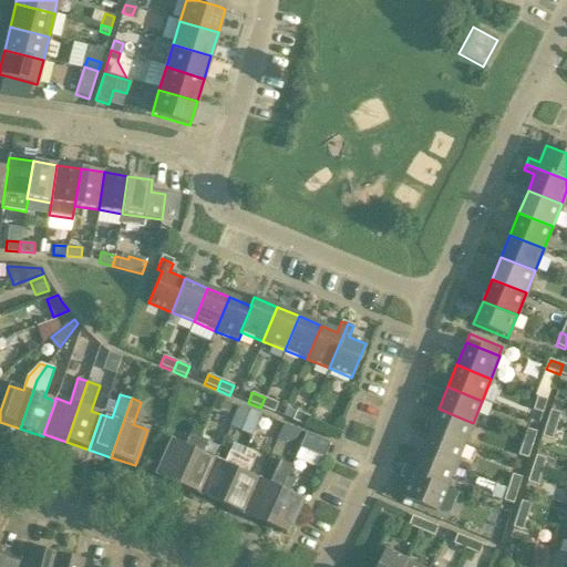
[(212,409),(228,415),(233,404),(217,398),(212,409)]
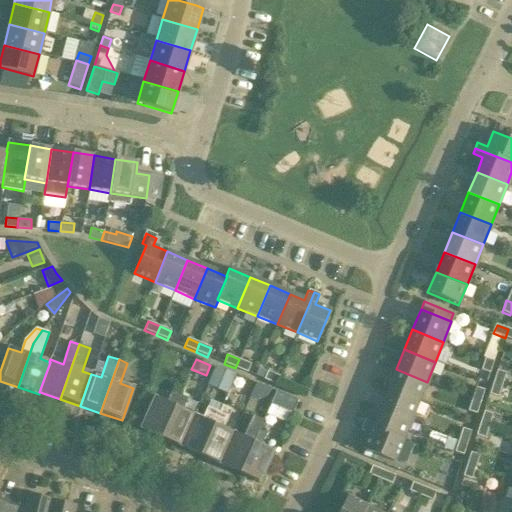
[(239,359),(235,368),(247,373),(251,364),(239,359)]
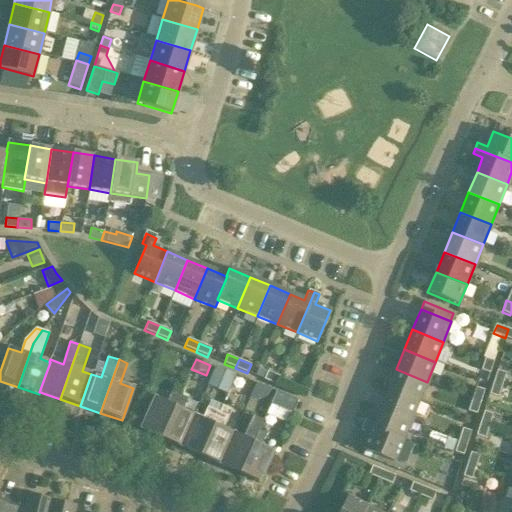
[(489,374),(493,362),(485,359),(480,371),(489,374)]
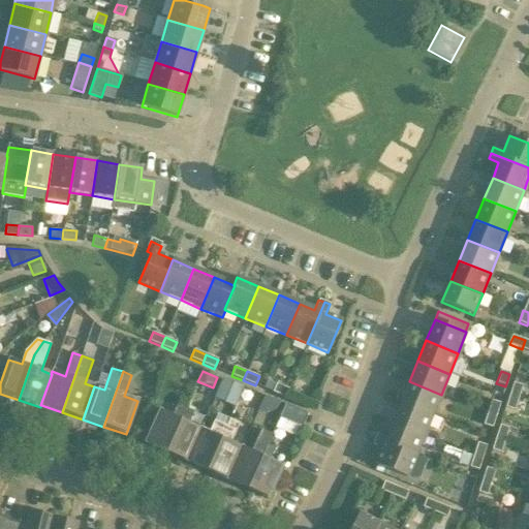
[(243,387),(223,379),(217,393),(238,401),(243,387)]
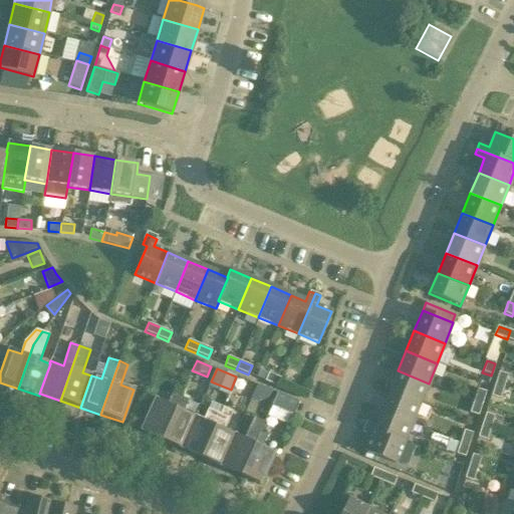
[(390,391),(421,404),(429,383),(398,370),(390,391)]
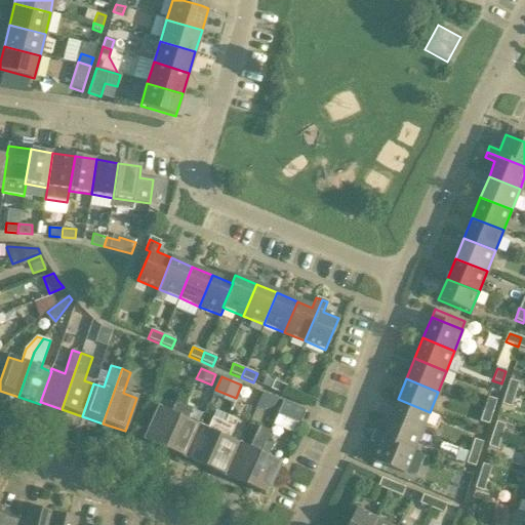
[(282,395),(286,386),(274,380),(270,390),(282,395)]
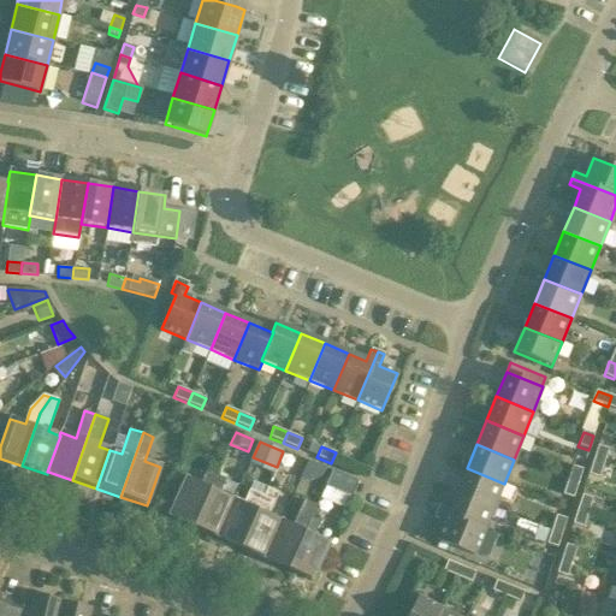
[(592,461),(603,465),(608,450),(597,446),(592,461)]
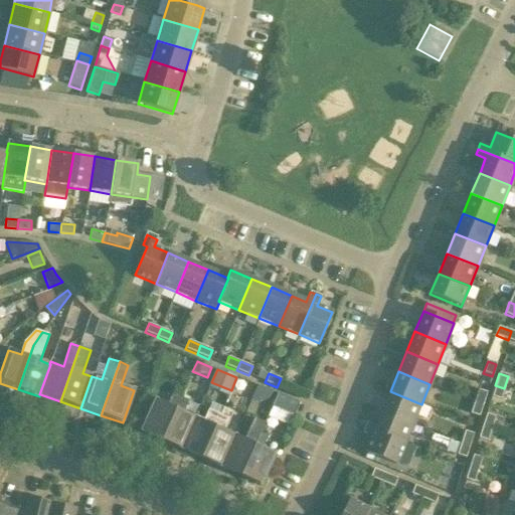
[(504,388),(495,385),(491,397),(500,400),(504,388)]
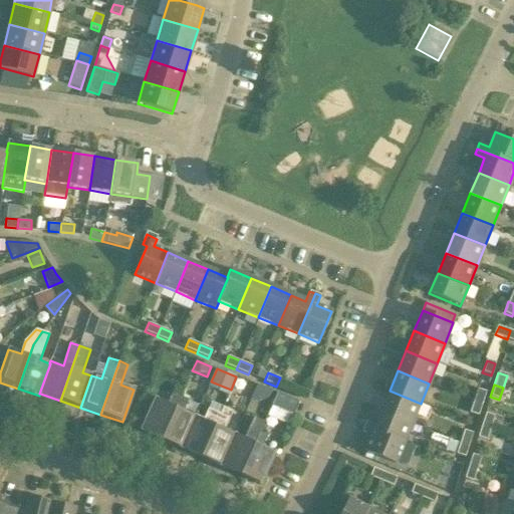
[(141,431),(161,440),(184,389),(176,386),(172,394),(167,405),(155,399),(141,431)]
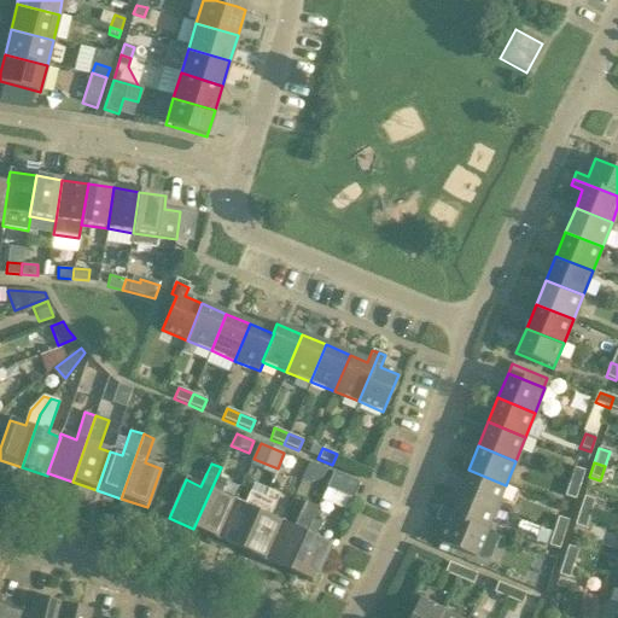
[(217,540),(234,501),(220,495),(226,482),(232,468),(222,464),(221,467),(193,529),(217,540)]
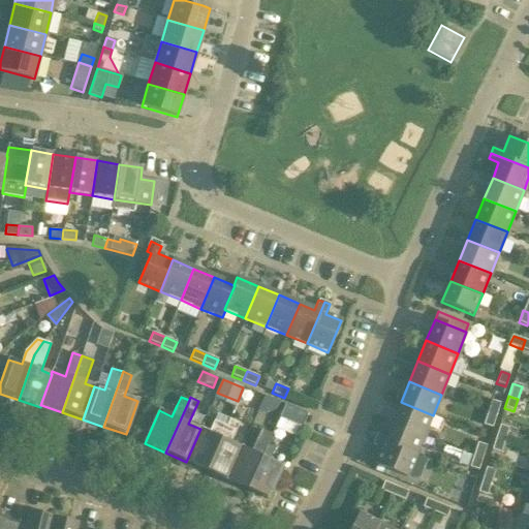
[(486,413),(495,416),(499,404),(490,401),(486,413)]
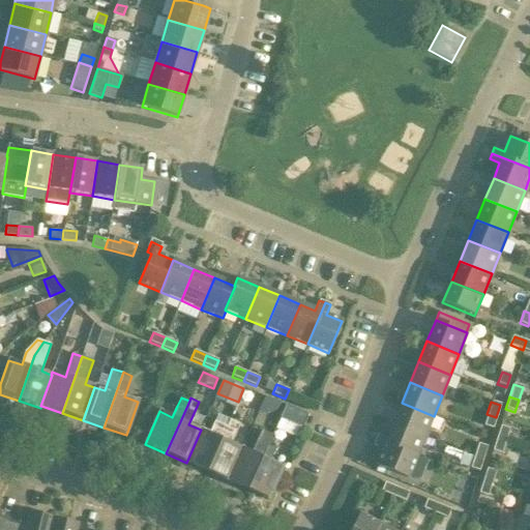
[(393,423),(424,437),(434,416),(402,403),(393,423)]
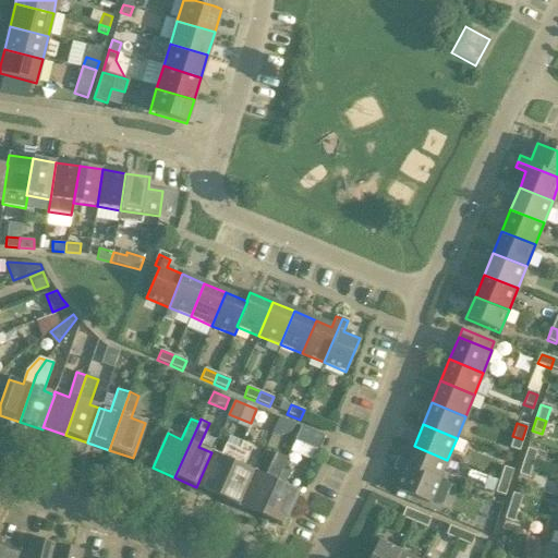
[(294,440),(318,451),(325,437),(300,427),(294,440)]
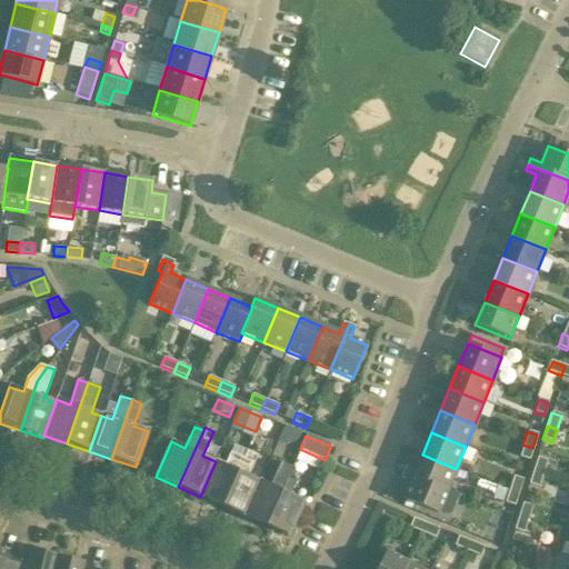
[(532,448),(522,445),(518,458),(528,461),(532,448)]
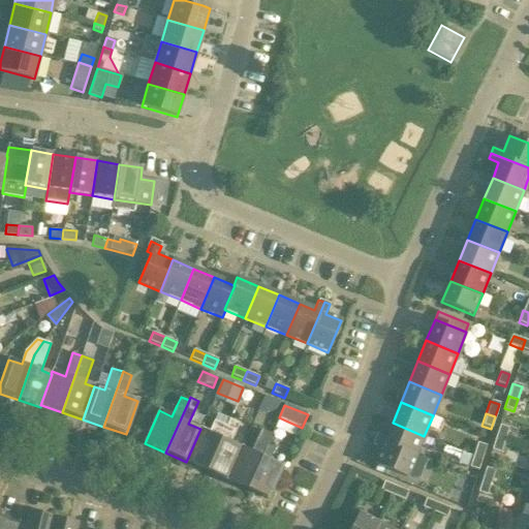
[(230,418),(226,427),(206,470),(226,479),(241,447),(228,442),(238,423),(230,418)]
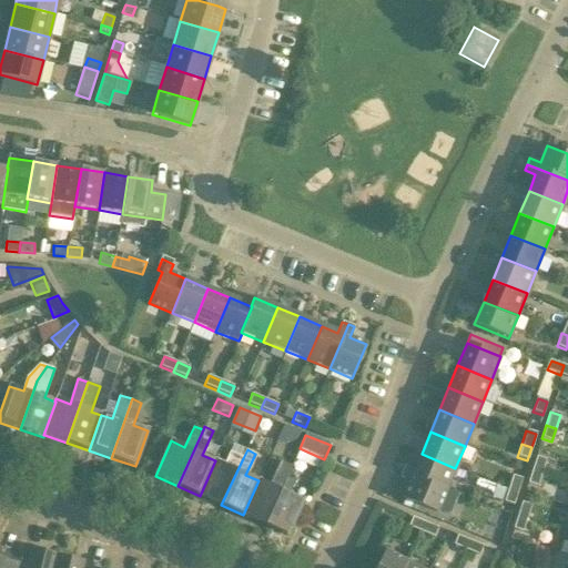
[(221,505),(243,458),(234,454),(229,467),(215,460),(200,496),(221,505)]
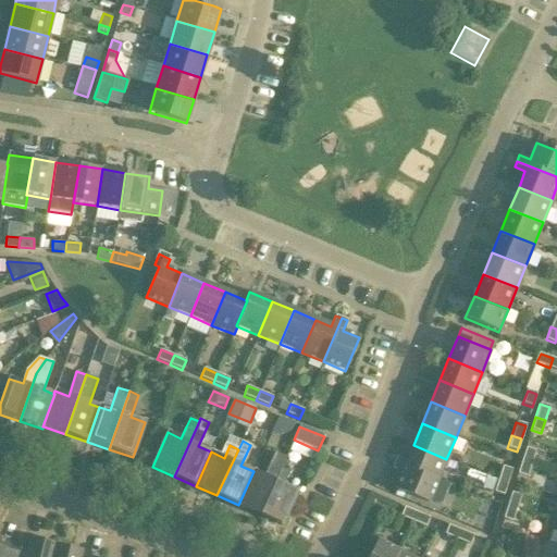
[(437,481),(446,459),(413,445),(407,461),(396,457),(394,462),(437,481)]
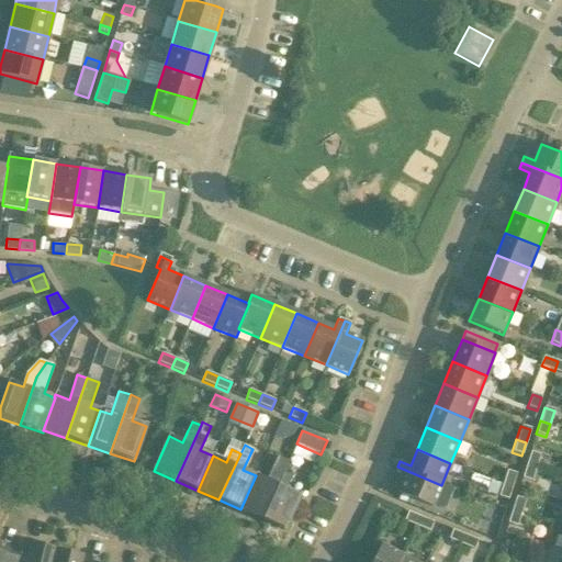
[(525,465),(535,469),(539,456),(529,452),(525,465)]
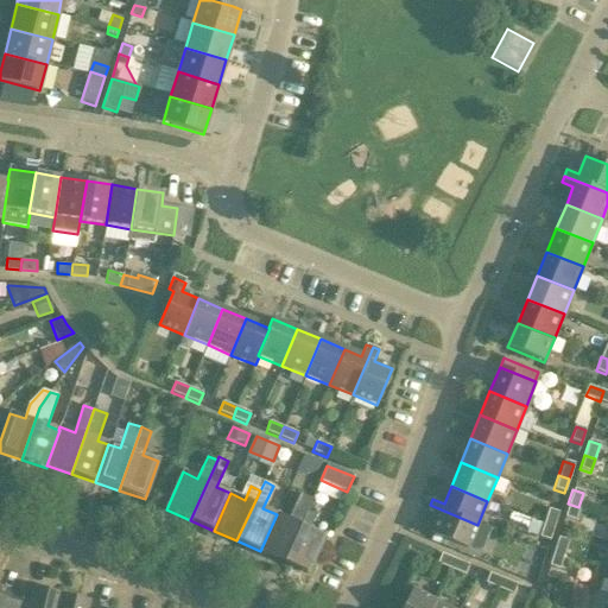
[(277,514),(260,551),(284,562),(306,512),(308,512),(312,499),(303,495),(291,520),(277,514)]
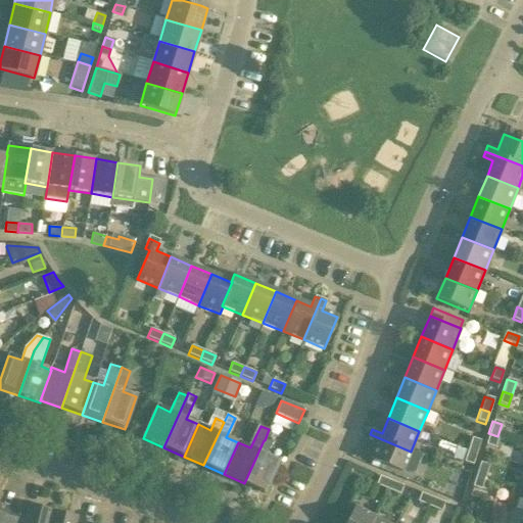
[(497,436),(488,433),(484,445),(493,448),(497,436)]
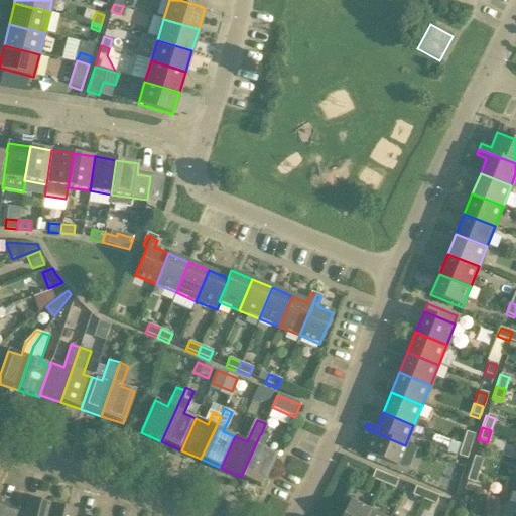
[(397,466),(405,445),(365,428),(363,434),(372,438),(366,454),(397,466)]
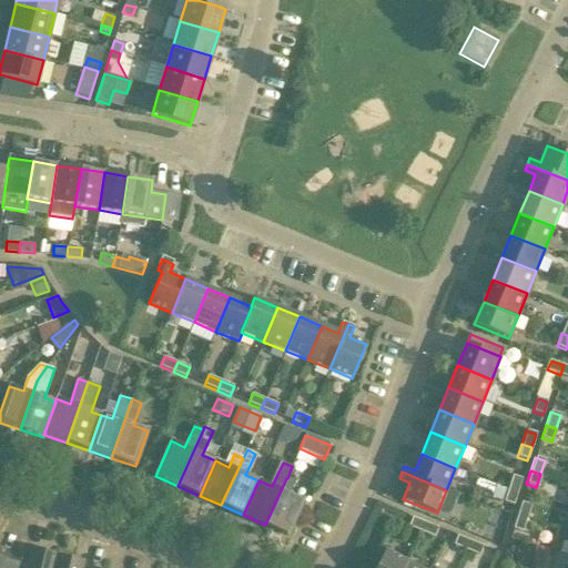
[(507,489),(517,493),(520,478),(511,476),(507,489)]
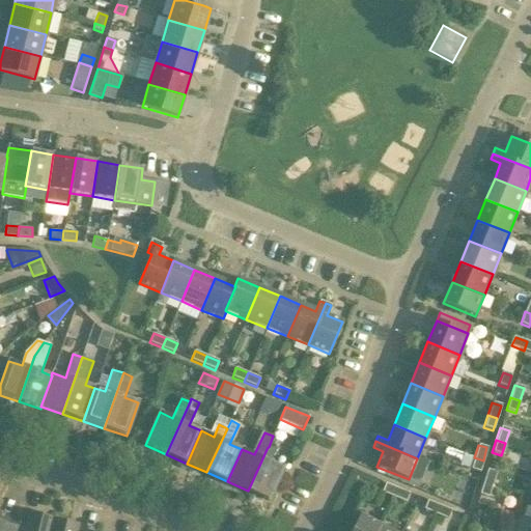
[(276,450),(269,447),(268,447),(248,491),(269,500),(283,468),(271,462),(276,450)]
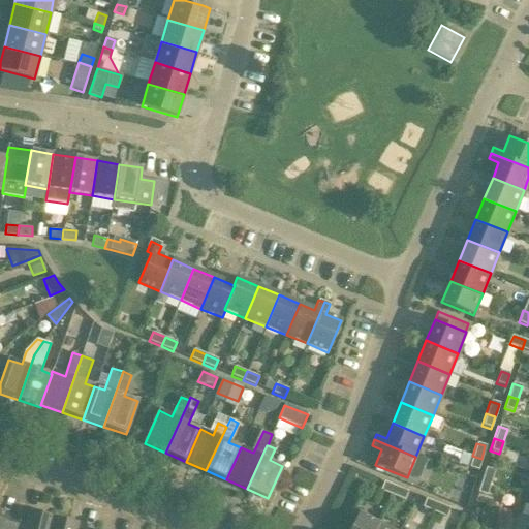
[(481,459),(472,456),(468,468),(477,471),(481,459)]
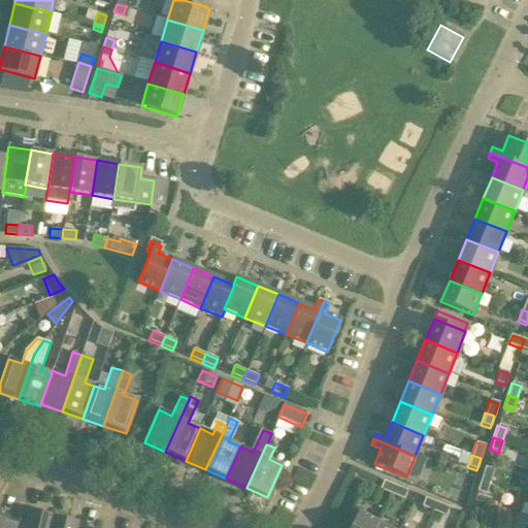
[(480,480),(489,483),(493,470),(484,467),(480,480)]
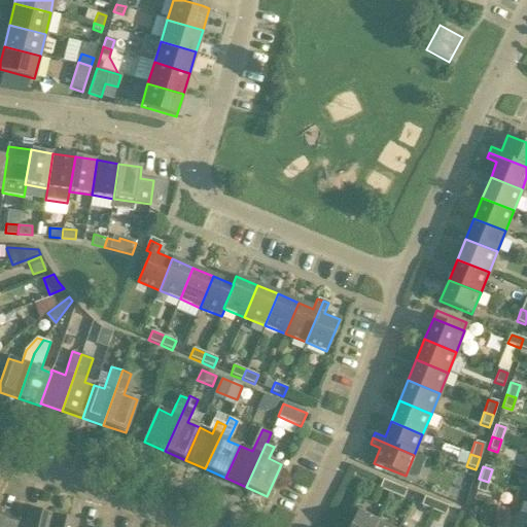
[(488,482),(479,479),(476,491),(484,494),(488,482)]
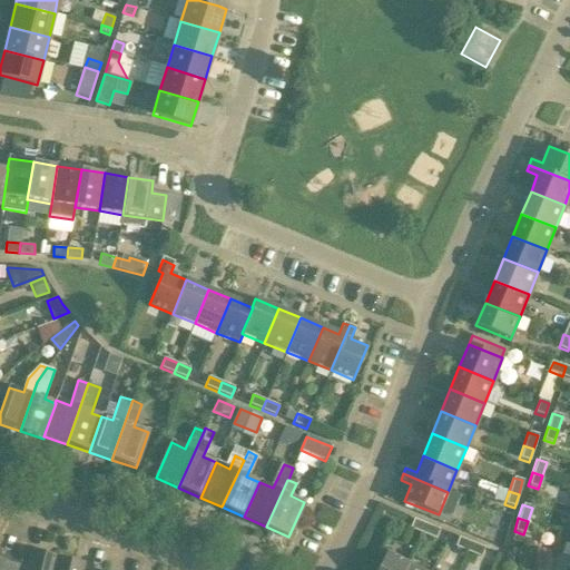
[(423,534),(426,526),(414,520),(410,529),(423,534)]
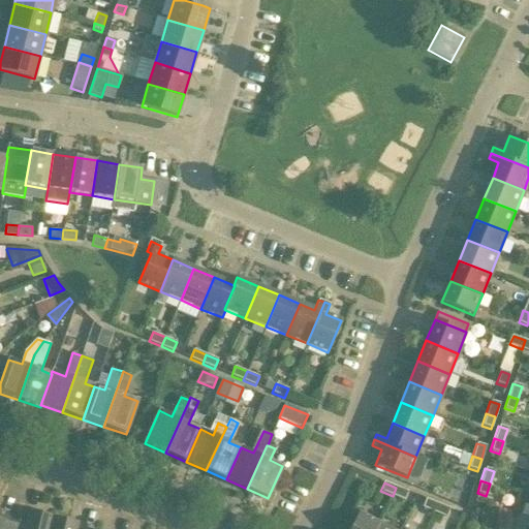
[(396,488),(393,496),(405,501),(408,492),(396,488)]
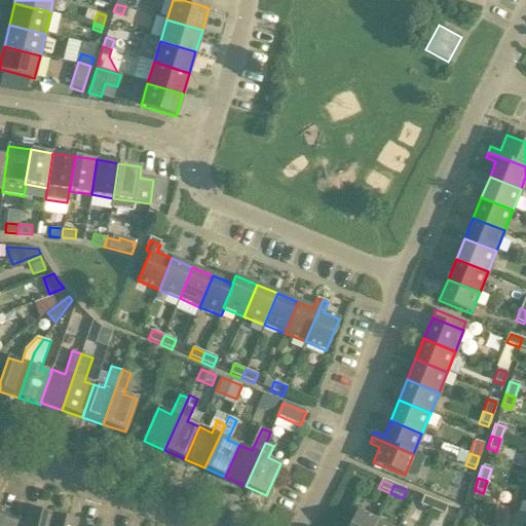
[(431,510),(435,501),(423,496),(419,505),(431,510)]
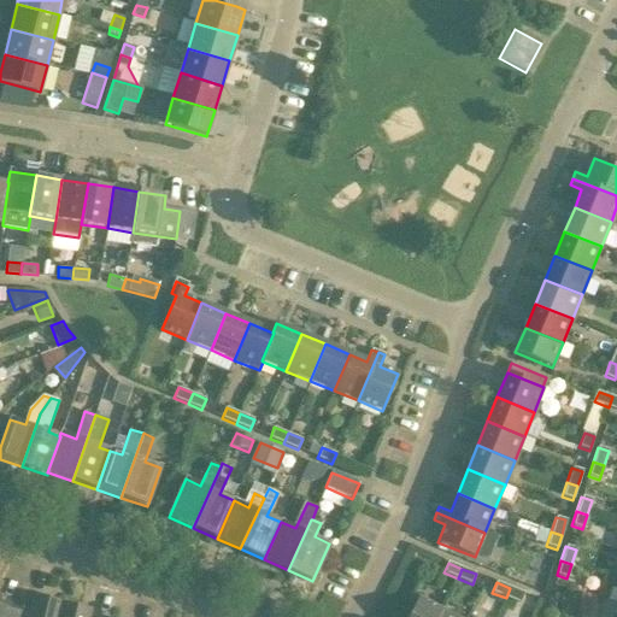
[(0,616),(6,616),(11,606),(0,601),(0,587),(1,585),(0,583),(0,616)]
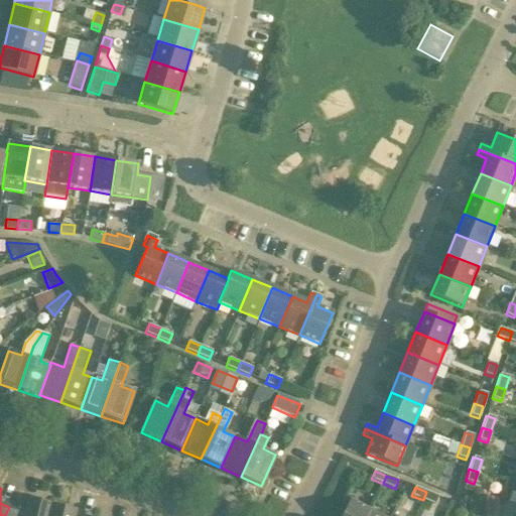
[(426,492),(423,500),(435,505),(438,497),(426,492)]
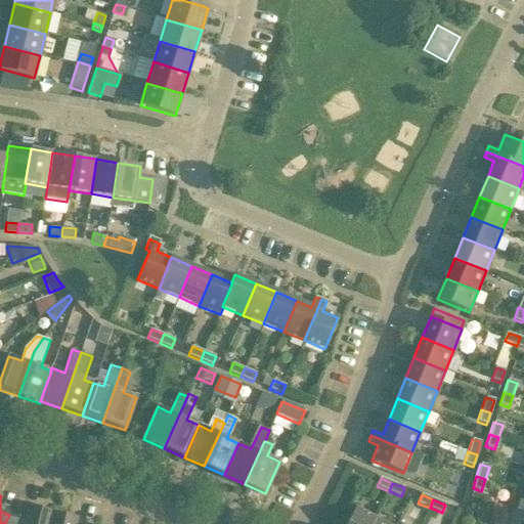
[(9,515),(5,523),(49,523),(52,513),(28,507),(25,520),(9,515)]
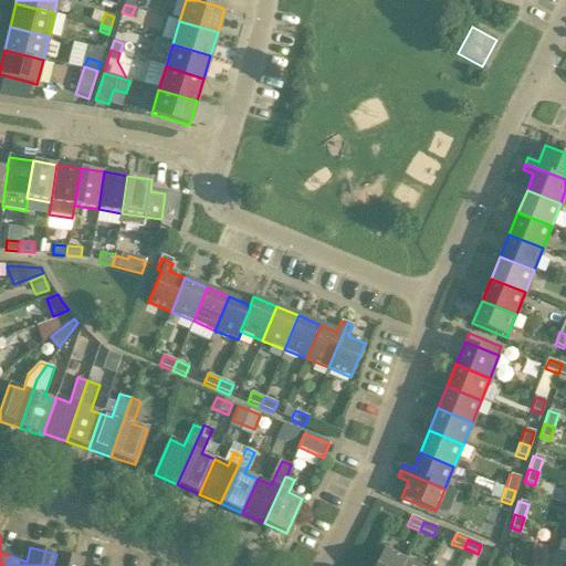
[(374,565),(401,565),(406,559),(384,548),(374,565)]
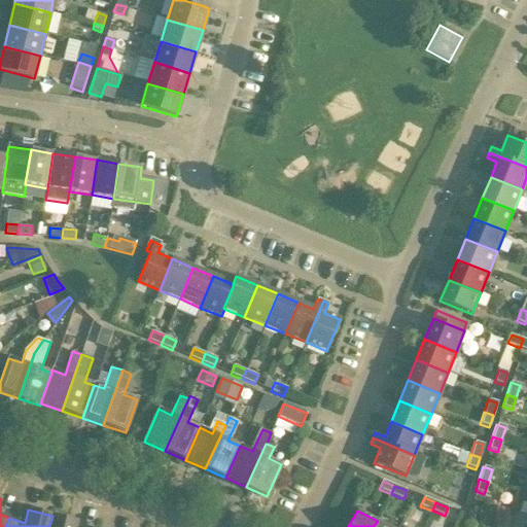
[(75,526),(77,522),(53,516),(49,526),(75,526)]
